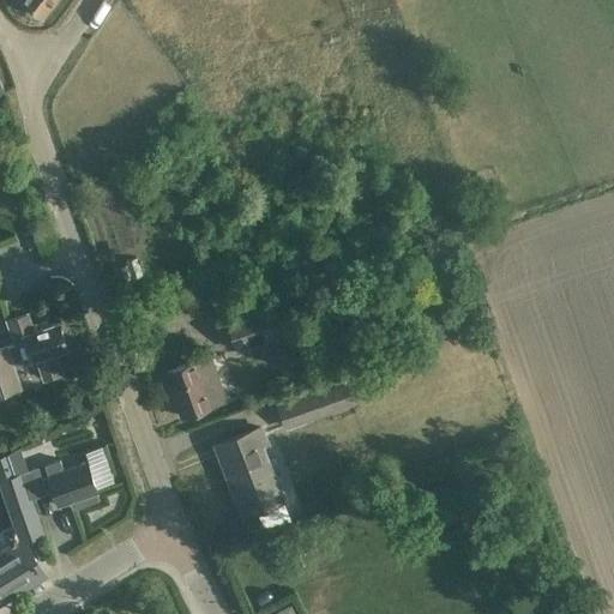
[(56,0),(20,0),(43,18),(56,0)]
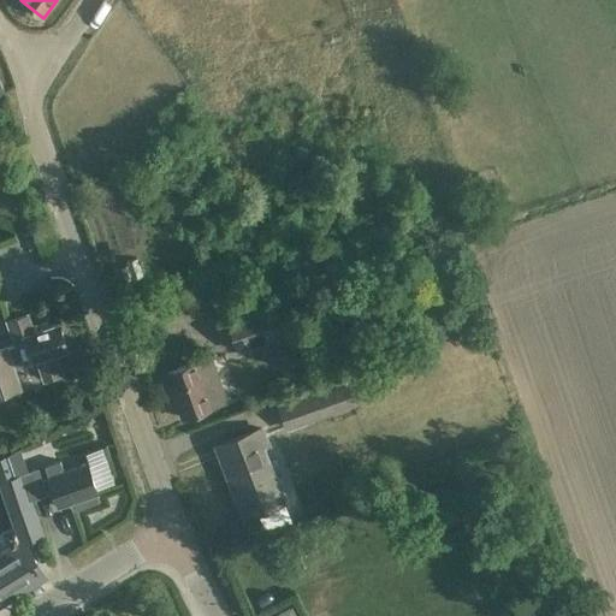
[(465,282),(456,284),(460,298),(468,296),(465,282)]
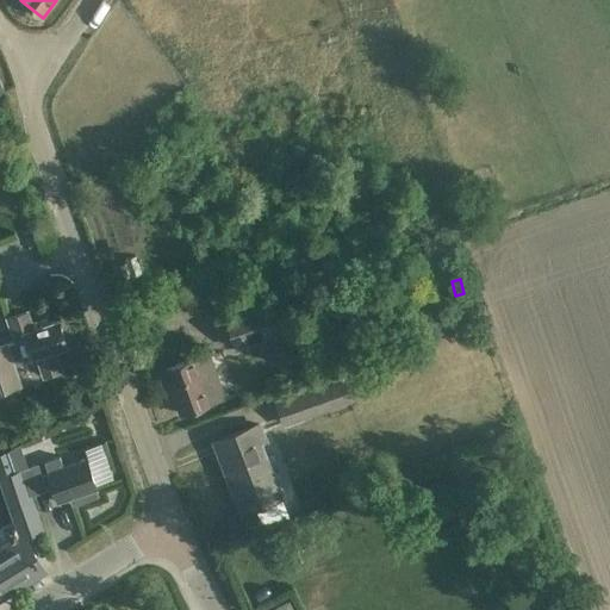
[(235,346),(278,332),(278,334),(287,330),(279,304),(269,306),(268,305),(226,317),(235,346)]
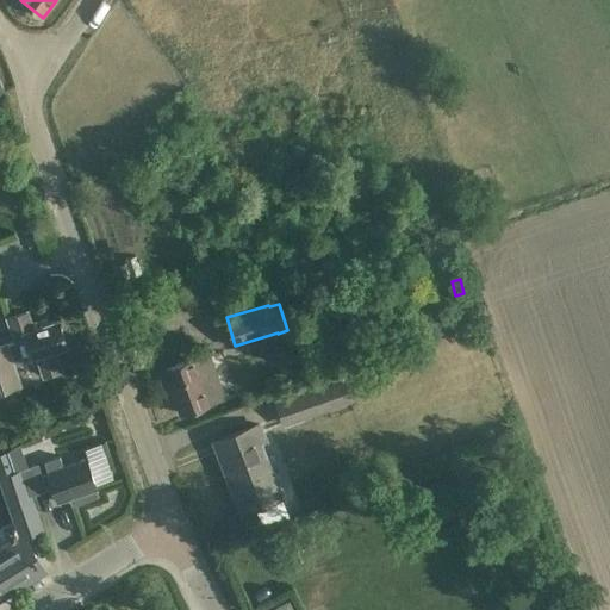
[(0,390),(19,384),(13,363),(37,356),(43,377),(61,371),(54,350),(66,346),(57,321),(33,329),(27,312),(7,319),(14,342),(0,346),(0,390)]
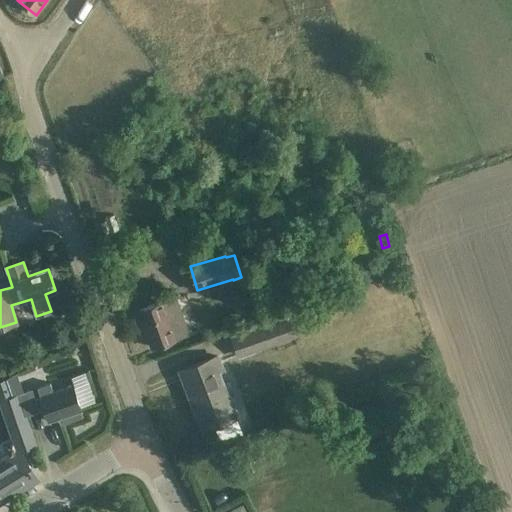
[(152,347),(170,341),(189,334),(176,297),(139,309),(152,347)]
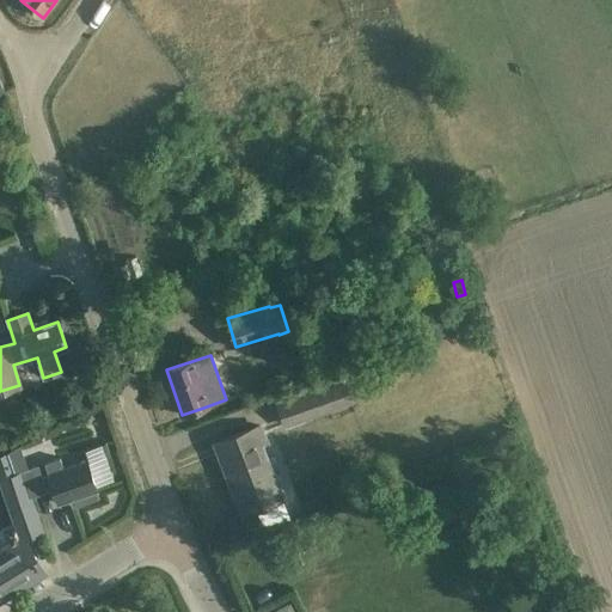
[(276,405),(285,428),(304,421),(306,424),(313,422),(312,417),(365,399),(357,379),(347,383),(346,379),(335,383),(335,385),(276,405)]
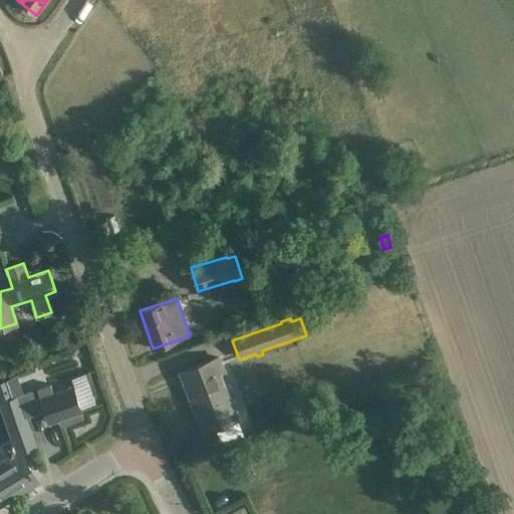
[(222,371),(217,358),(185,370),(190,382),(185,383),(204,432),(212,429),(219,445),(241,437),(217,373),(222,371)]
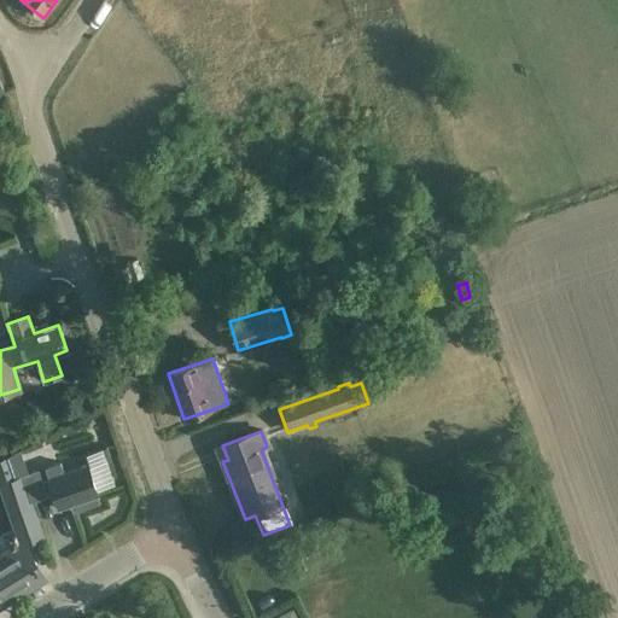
[(23,448),(25,461),(50,459),(47,445),(23,448)]
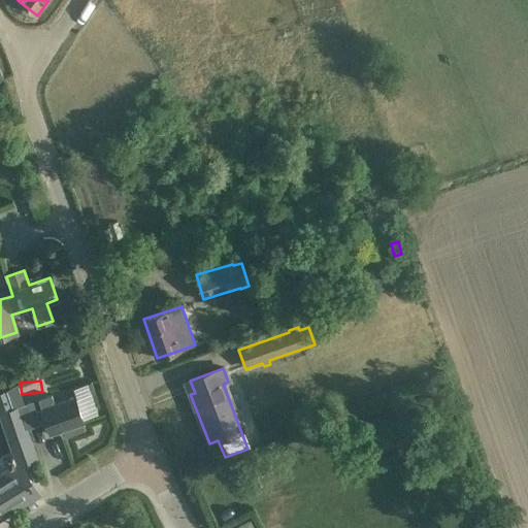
[(13,386),(27,429),(40,424),(32,401),(25,404),(18,384),(13,386)]
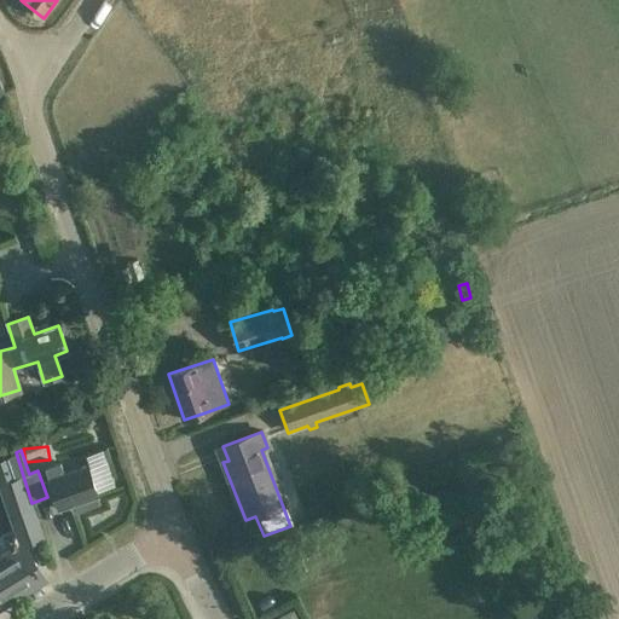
[(61,463),(44,468),(58,509),(81,502),(84,508),(98,503),(96,497),(98,496),(97,491),(115,485),(103,450),(85,456),(88,464),(87,466),(64,473),(61,463)]
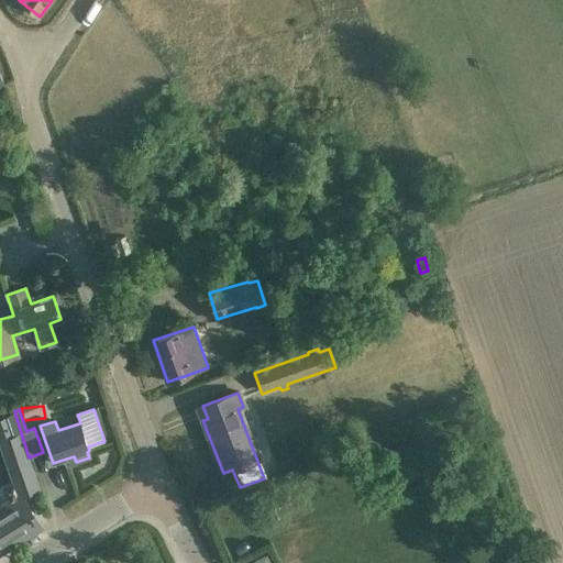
[(39,487),(29,457),(14,411),(0,419),(0,446),(18,494),(0,504),(0,551),(40,527),(19,495),(39,487)]
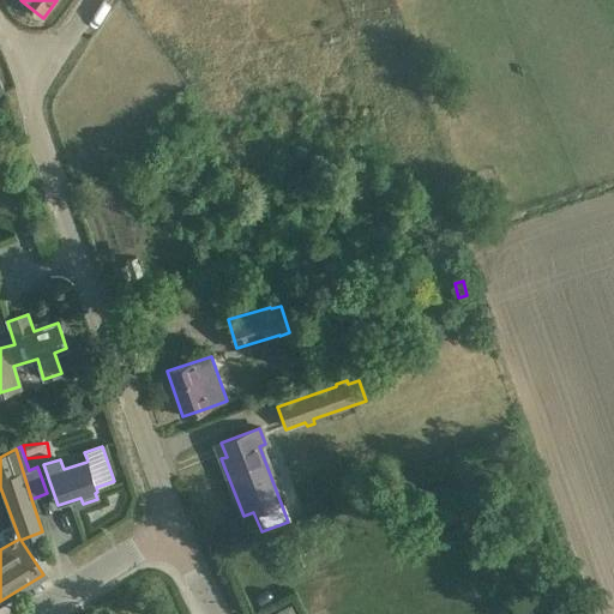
[(379,482),(374,467),(362,470),(367,486),(379,482)]
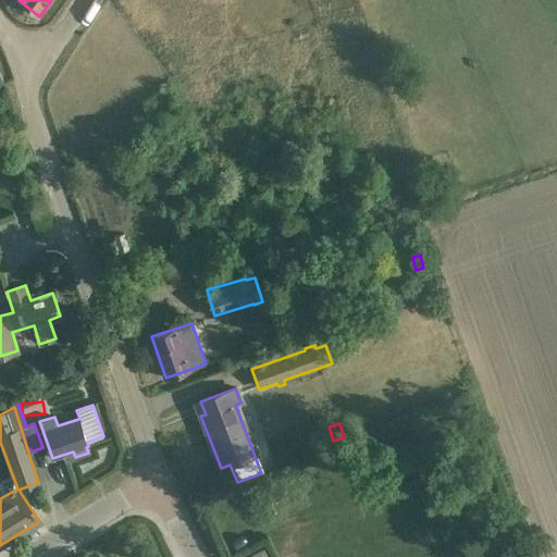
[(51,496),(69,489),(59,466),(41,472),(51,496)]
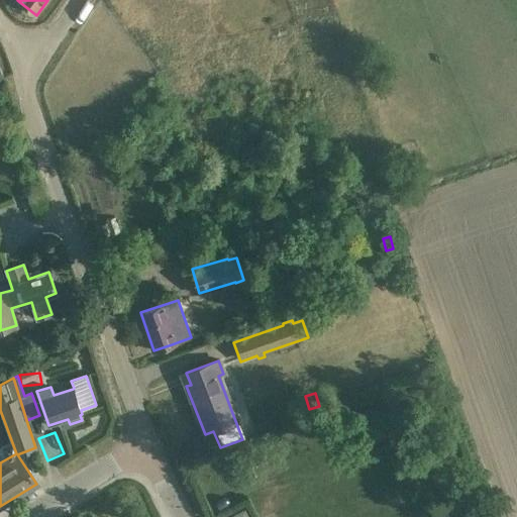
[(209,483),(209,501),(226,501),(226,484),(209,483)]
